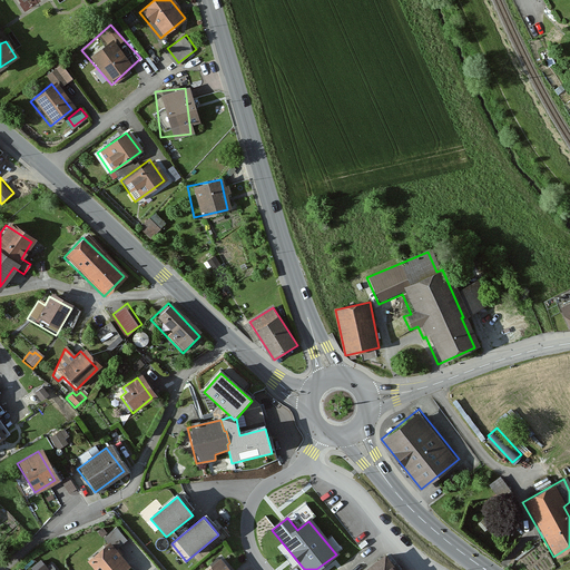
[(124,569),(126,568),(105,544),(84,563),(89,569),(124,569)]
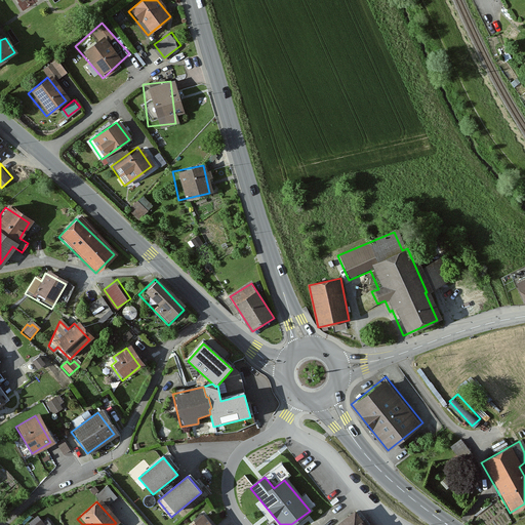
[(360,524),(349,512),(332,524),(360,524)]
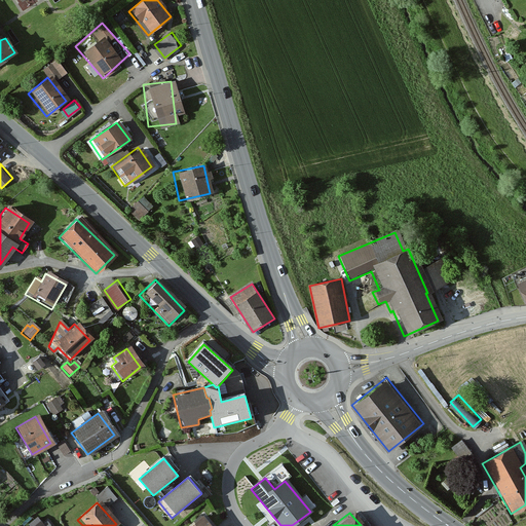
[(207,525),(198,517),(187,525),(207,525)]
